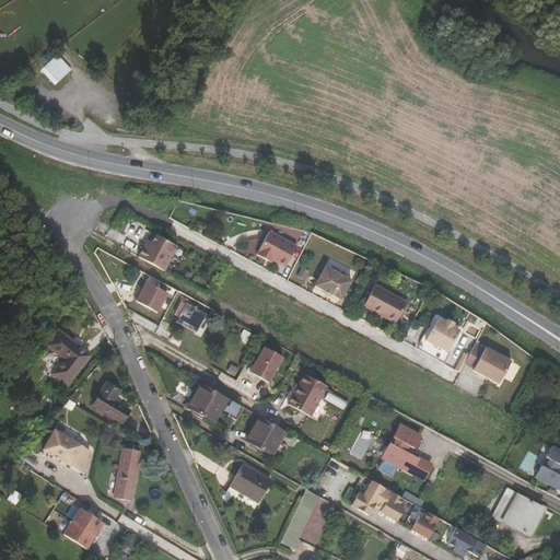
[(48,67),(43,72),(53,83),(58,78),(48,67)]
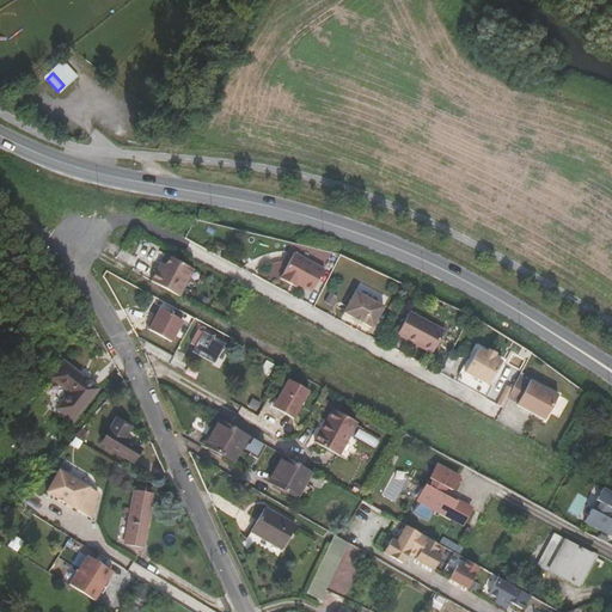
[(63,85),(57,91),(61,96),(68,90),(63,85)]
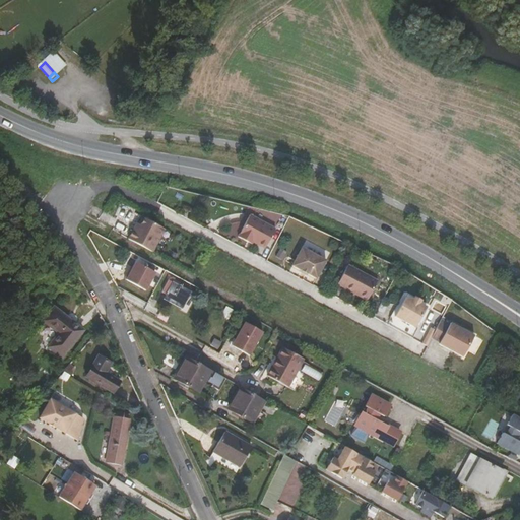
[(273,232),(248,217),(242,229),(268,242),(273,232)]
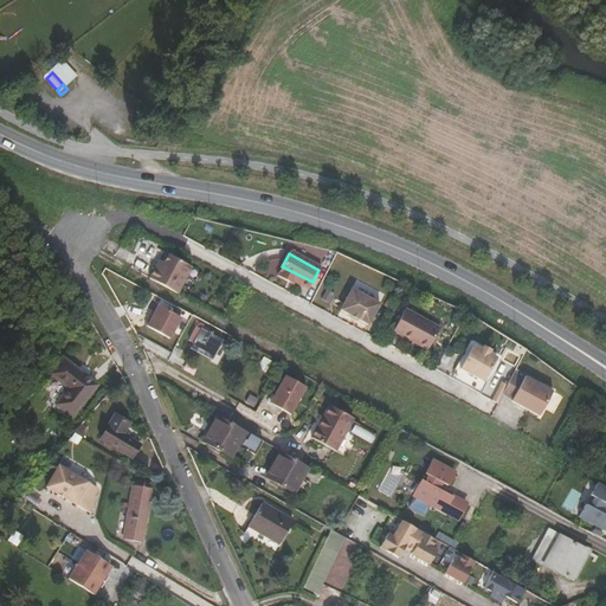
[(166,264),(161,270),(156,268),(152,277),(180,294),(193,270),(169,257),(166,264)]
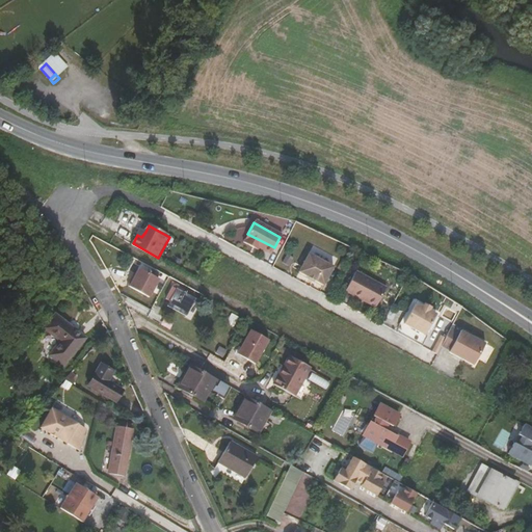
[(274,247),(247,234),(243,242),(253,247),(254,245),(270,255),(274,247)]
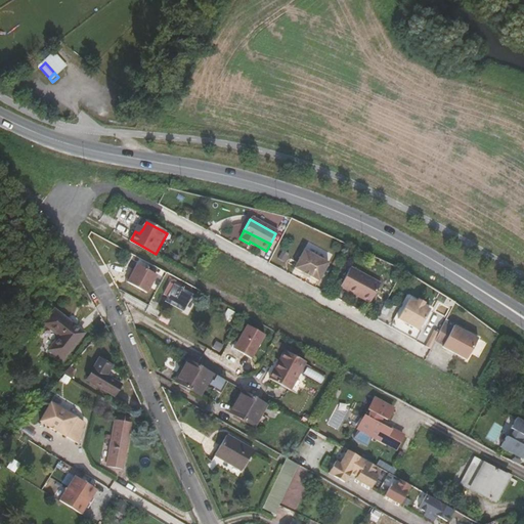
[(304,250),(295,269),(304,273),(311,276),(319,280),(329,262),(304,250)]
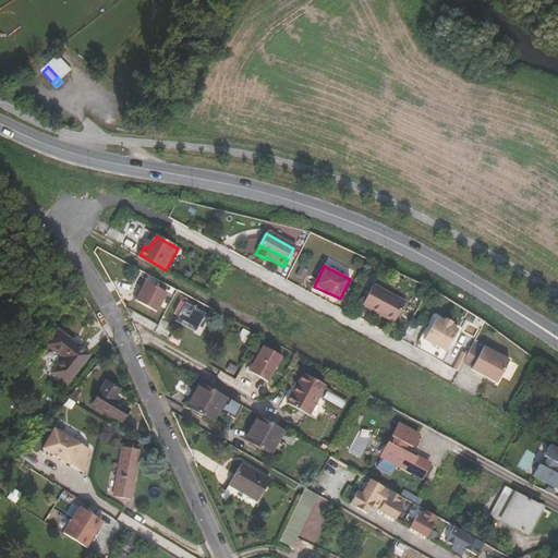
[(167,292),(146,281),(143,288),(140,292),(138,291),(134,299),(157,312),(167,292)]
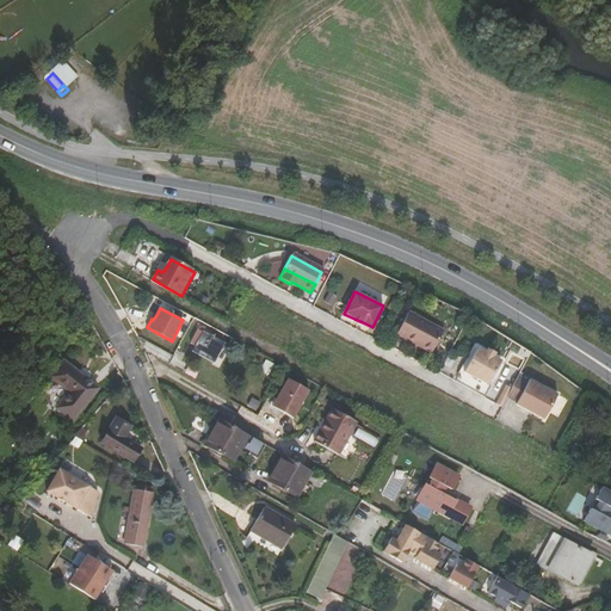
[(442,331),(407,312),(397,328),(432,347),(442,331)]
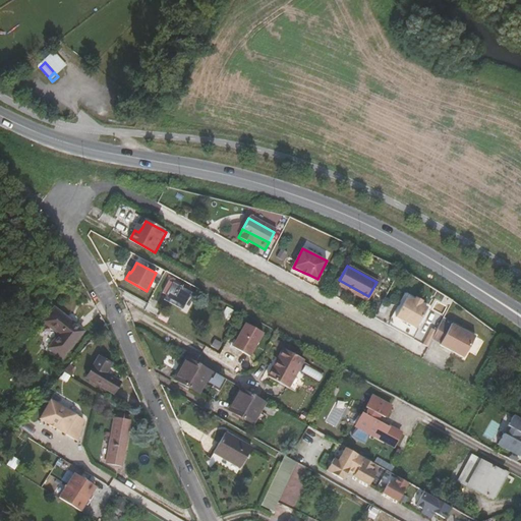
[(165,297),(183,307),(192,292),(180,286),(181,283),(171,278),(164,292),(167,294),(165,297)]
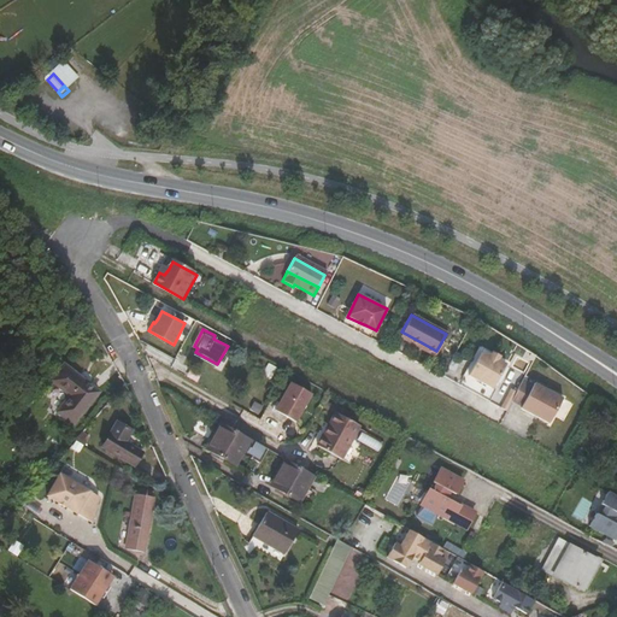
[(436,351),(401,331),(399,338),(434,357),(436,351)]
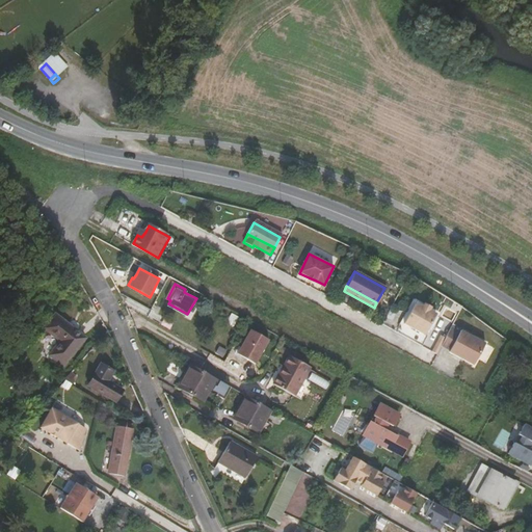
[(420,310),(413,306),(406,318),(427,328),(433,317),(426,314),(420,310)]
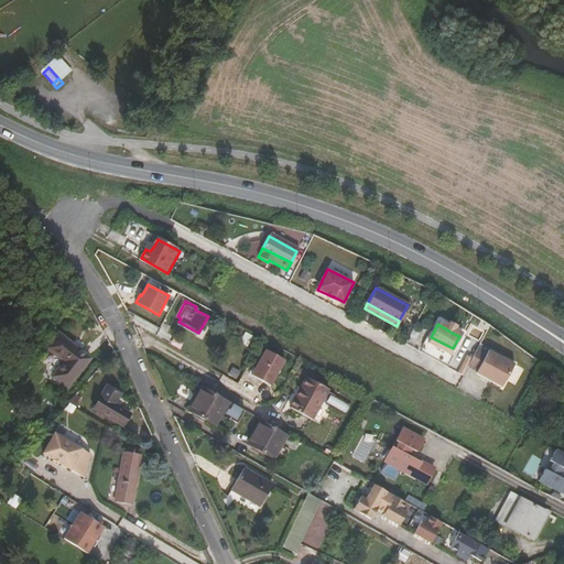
[(415,327),(408,340),(418,346),(425,334),(415,327)]
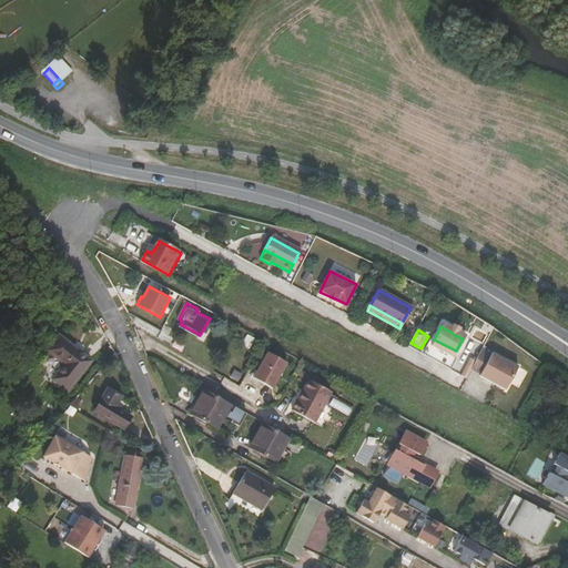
[(47,351),(66,365),(53,379),(69,391),(91,361),(59,336),(47,351)]
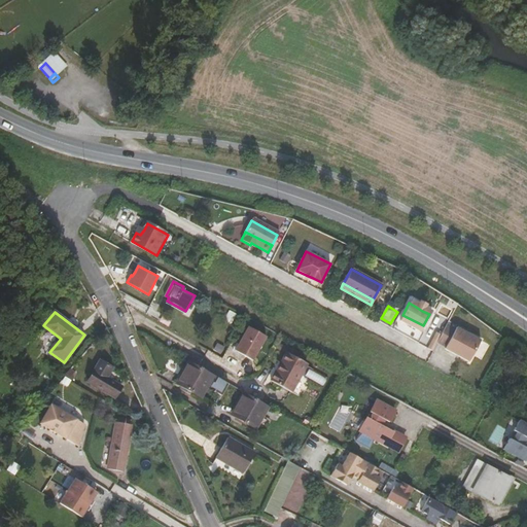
[(423,325),(402,315),(398,321),(419,332),(423,325)]
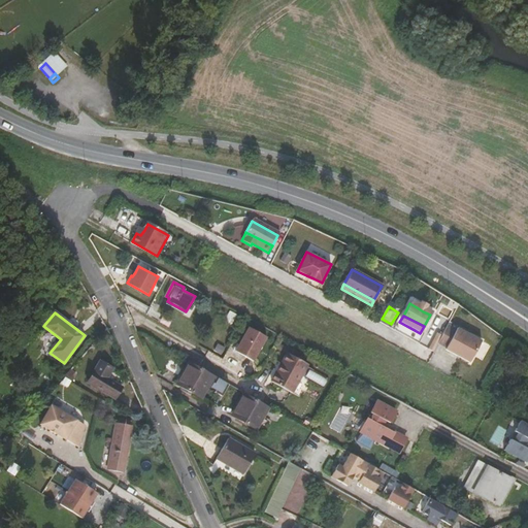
[(440,337),(436,344),(446,350),(444,351),(469,364),(482,341),(457,328),(457,329),(448,324),(440,337)]
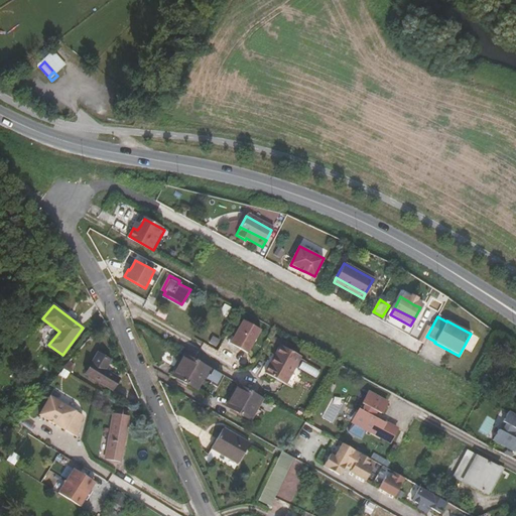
[(245,319),(231,344),(248,353),(262,330),(245,319)]
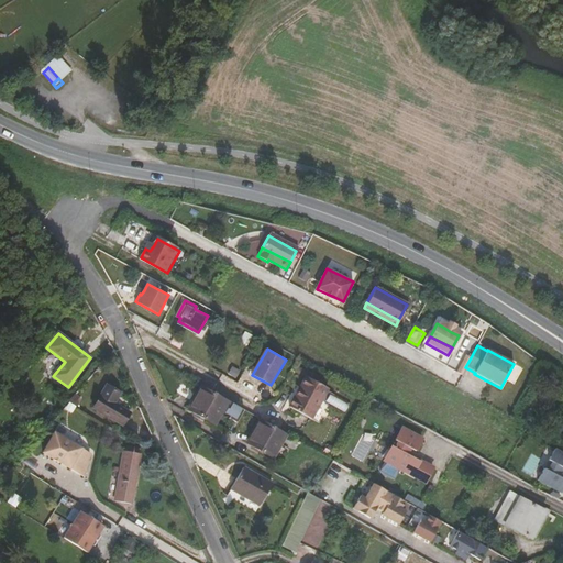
[(461,375),(465,367),(470,360),(465,356),(455,373),(461,375)]
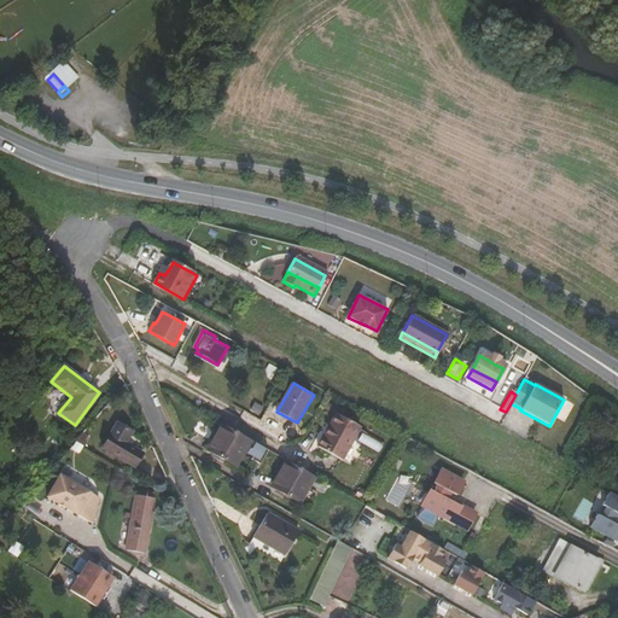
[(361,425),(337,412),(319,445),(343,458),(361,425)]
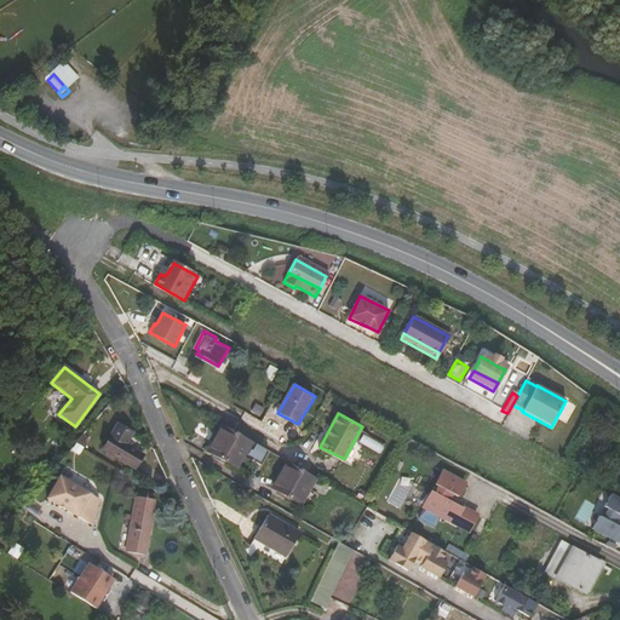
[(133,432),(118,423),(103,448),(131,464),(138,452),(126,443),(133,432)]
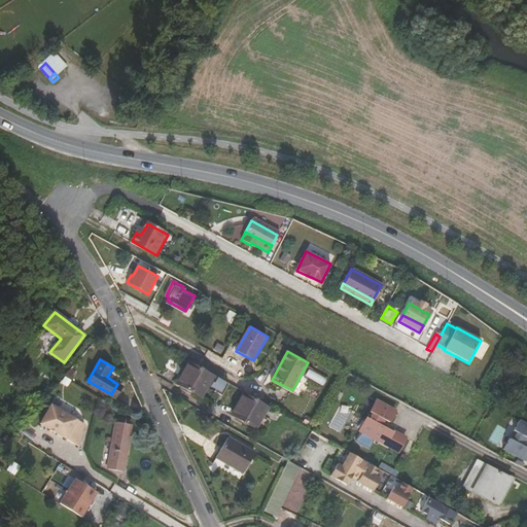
[(215,375),(190,361),(185,371),(188,372),(180,386),(202,397),(203,398),(209,388),(212,389),(211,390),(218,394),(225,398),(233,385),(215,375)]
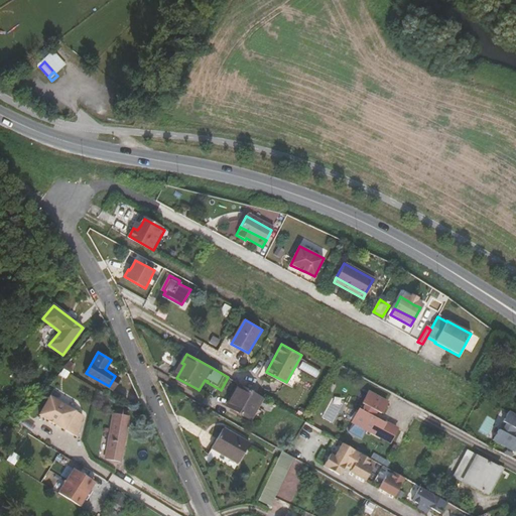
[(71,372),(76,366),(69,362),(63,367),(71,372)]
